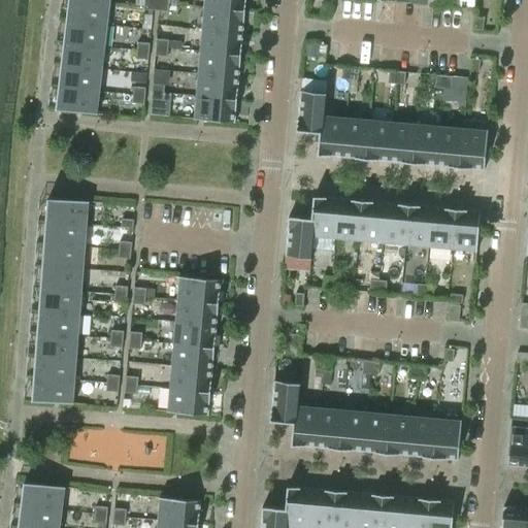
[(108,22),(110,0),(68,0),(66,18),(108,22)]
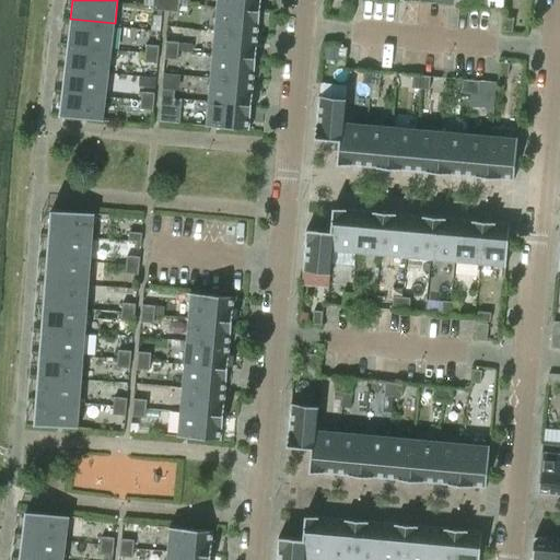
[(260,10),(260,0),(216,0),(216,7),(260,10)]
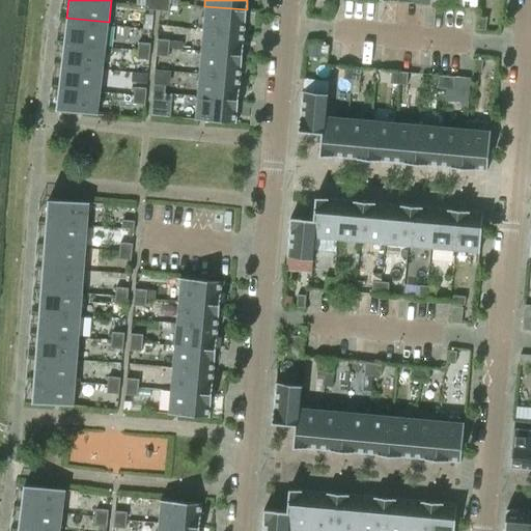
[(157,10),(157,2),(145,1),(144,9),(157,10)]
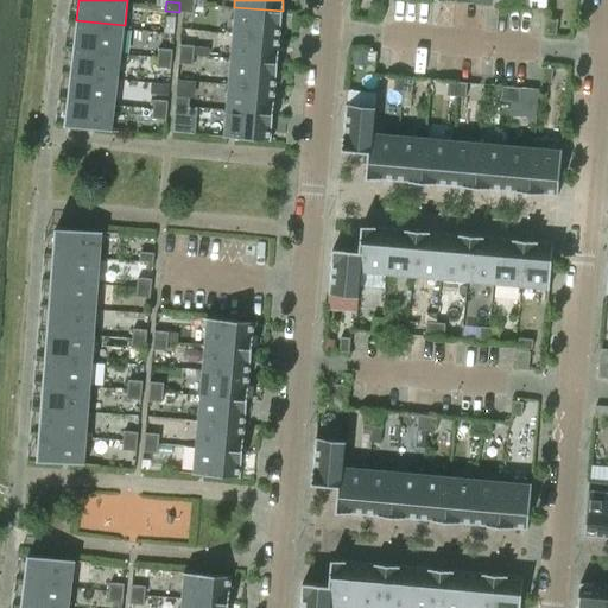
[(194,13),(194,4),(179,2),(179,12),(194,13)]
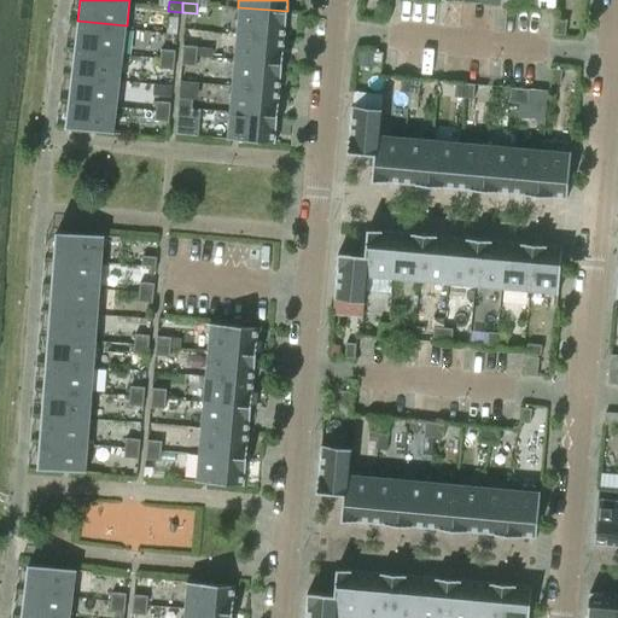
[(385,18),(386,5),(377,4),(375,18),(385,18)]
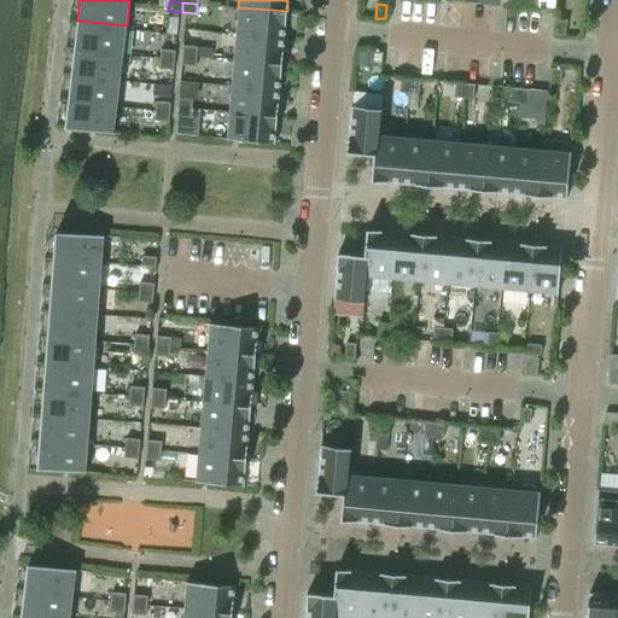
[(285,38),(287,11),(238,7),(235,34),(285,38)]
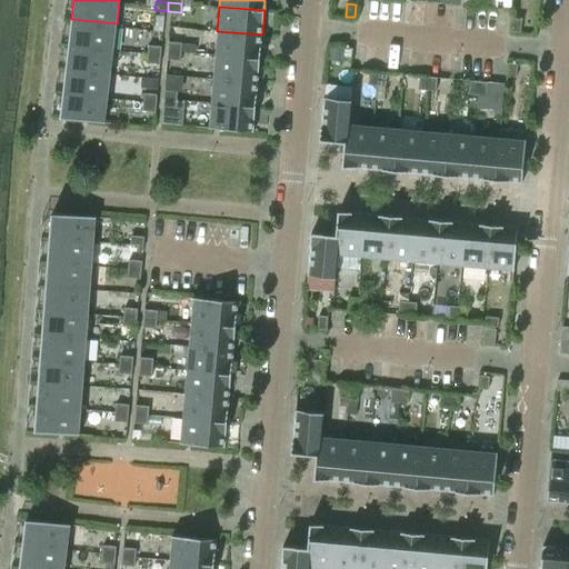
[(113,50),(117,23),(71,19),(69,46),(113,50)]
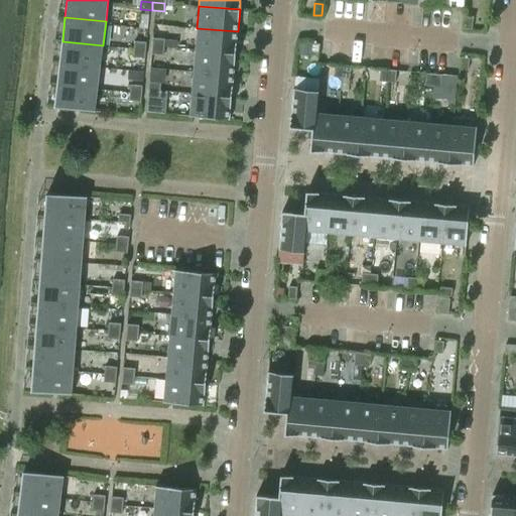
[(472,29),(473,17),(465,17),(464,28),(472,29)]
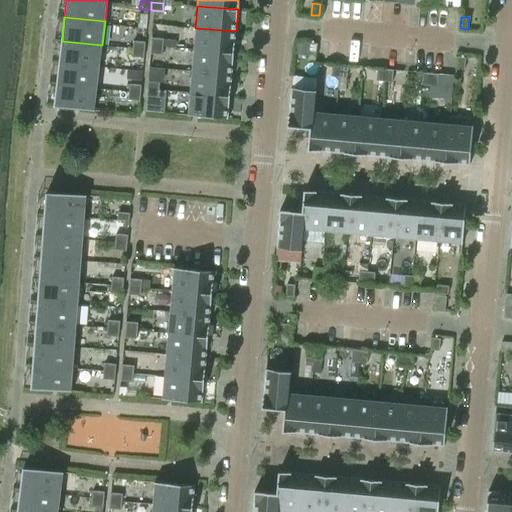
[(234,53),(236,31),(195,28),(193,50),(234,53)]
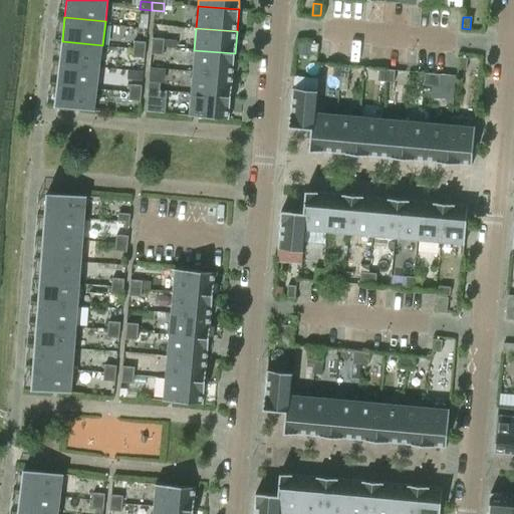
[(164,47),(164,39),(152,38),(152,46),(164,47)]
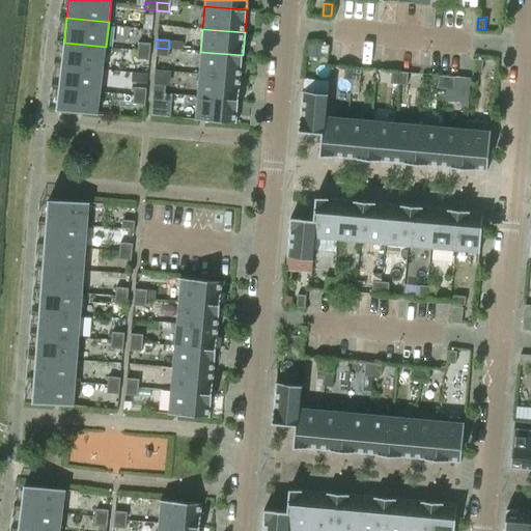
[(103,70),(106,47),(64,43),(61,64),(103,70)]
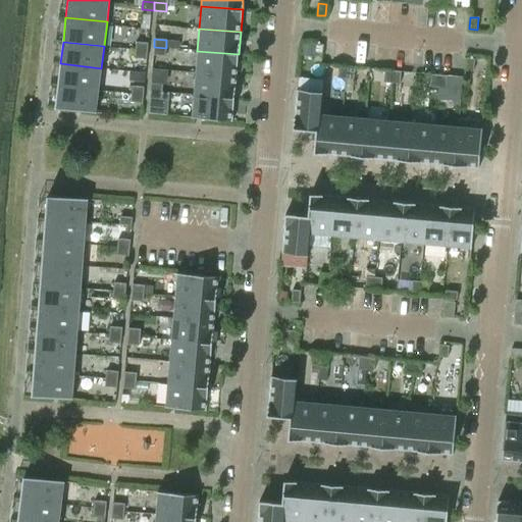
[(147,51),(148,43),(136,42),(135,50),(147,51)]
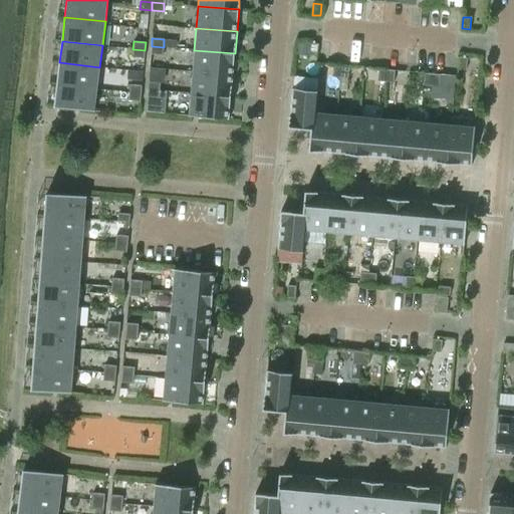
[(316,56),(317,44),(309,43),(308,55),(316,56)]
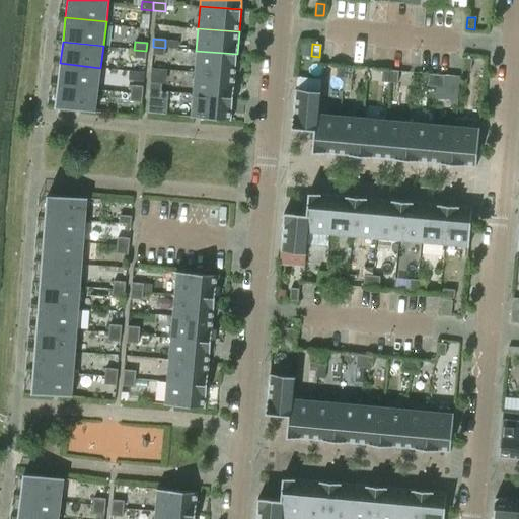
[(164,56),(165,48),(153,47),(152,55),(164,56)]
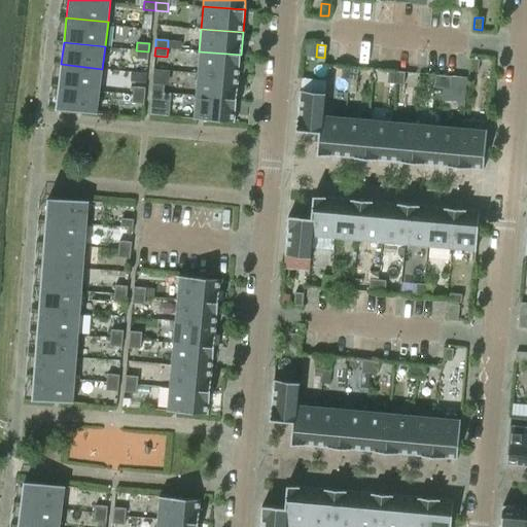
[(147,60),(148,51),(136,50),(135,59),(147,60)]
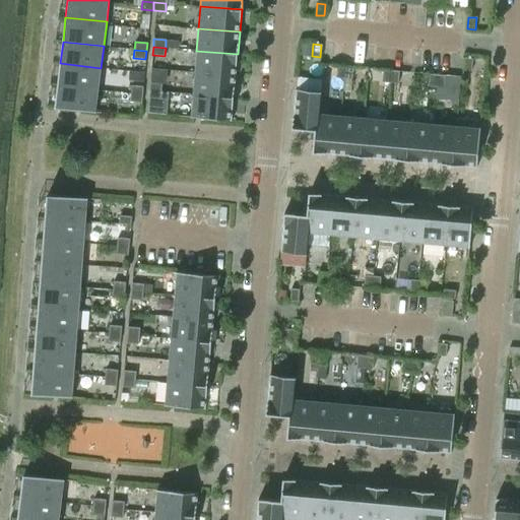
[(236,76),(238,54),(196,51),(194,72),(236,76)]
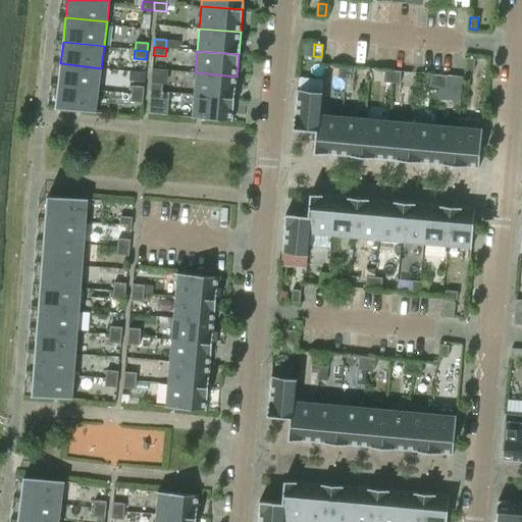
[(473,70),(474,58),(466,58),(465,70),(473,70)]
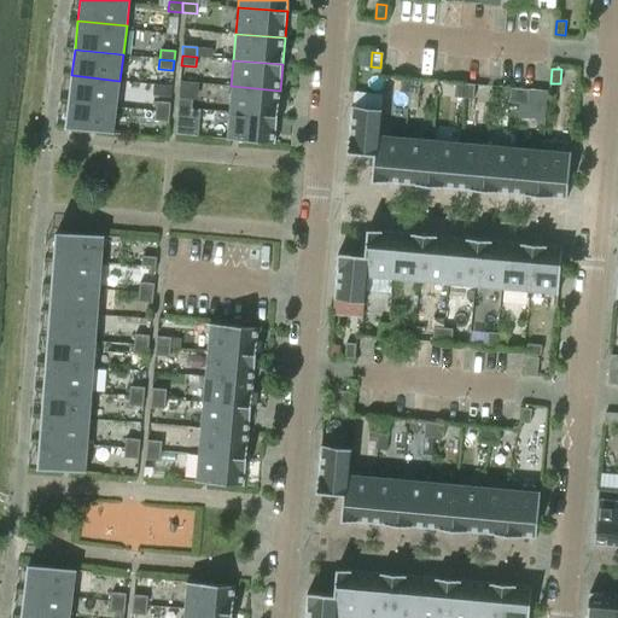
[(117,106),(120,81),(71,75),(69,101),(117,106)]
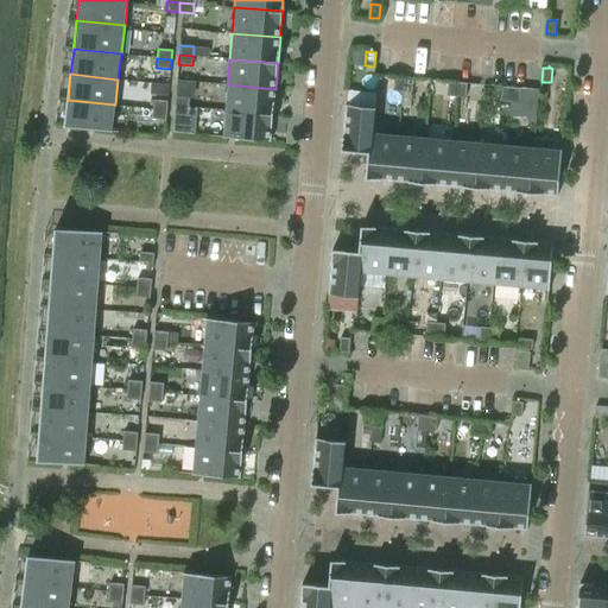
[(401,92),(404,77),(394,77),(392,90),(401,92)]
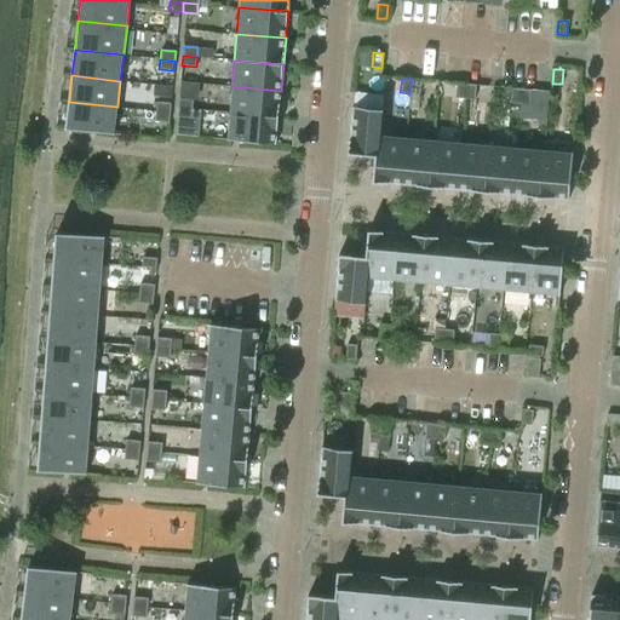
[(419,95),(420,80),(412,79),(409,93),(419,95)]
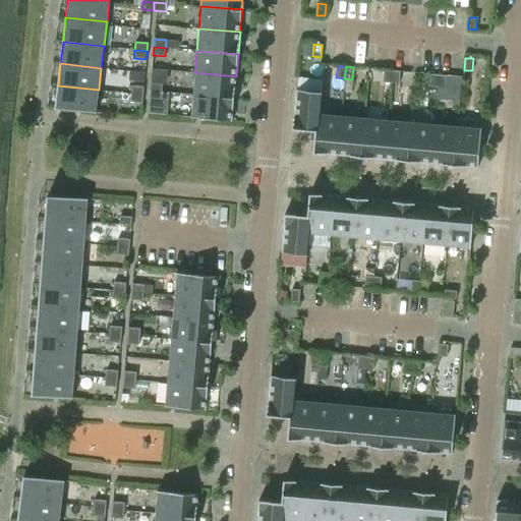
[(391,82),(392,70),(384,70),(383,82),(391,82)]
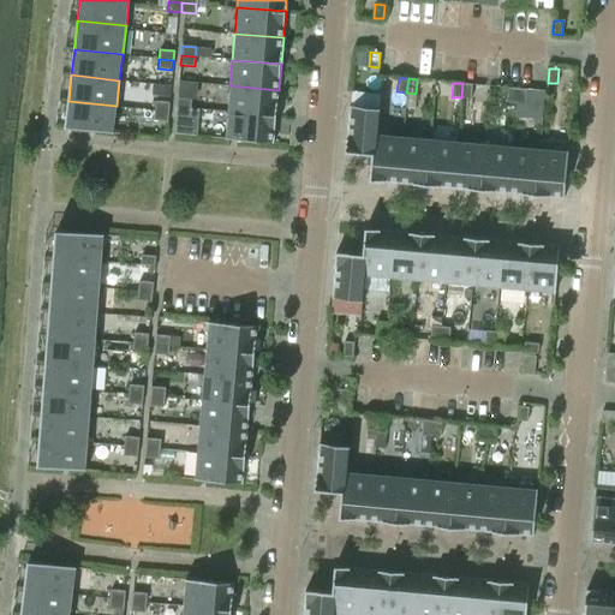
[(471,99),(472,84),(463,83),(461,97),(471,99)]
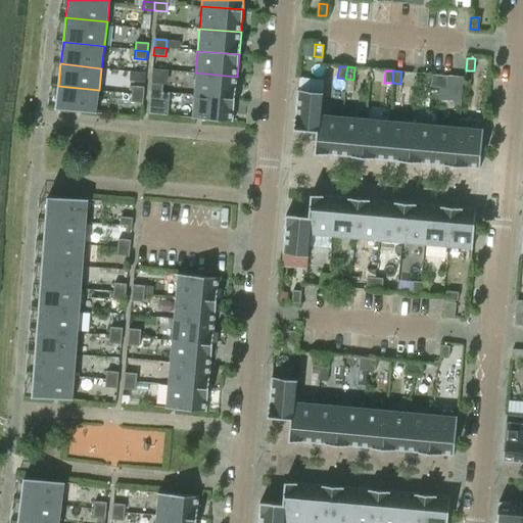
[(235,99),(237,77),(195,73),(193,95),(235,99)]
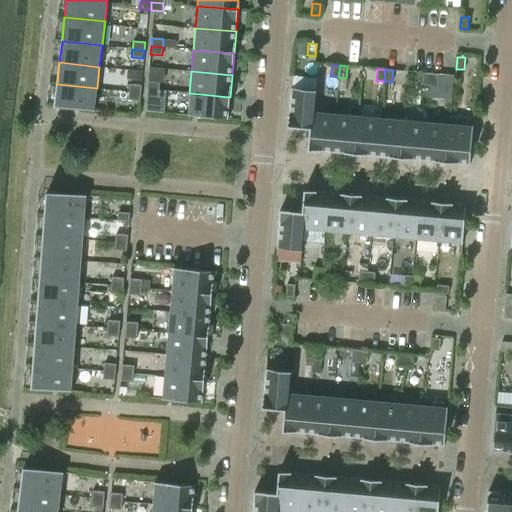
[(429,85),(430,73),(422,73),(421,85),(429,85)]
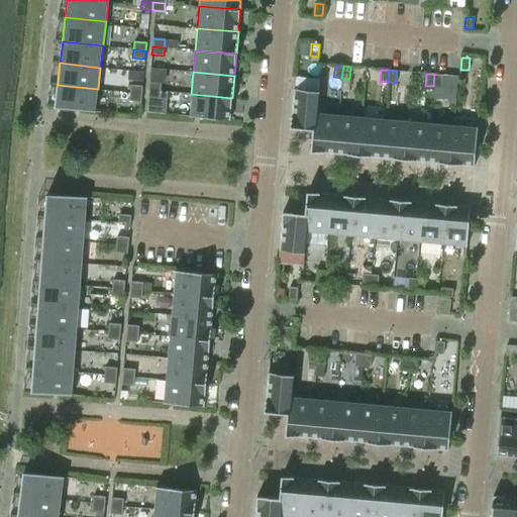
[(441,87),(442,75),(434,74),(433,86),(441,87)]
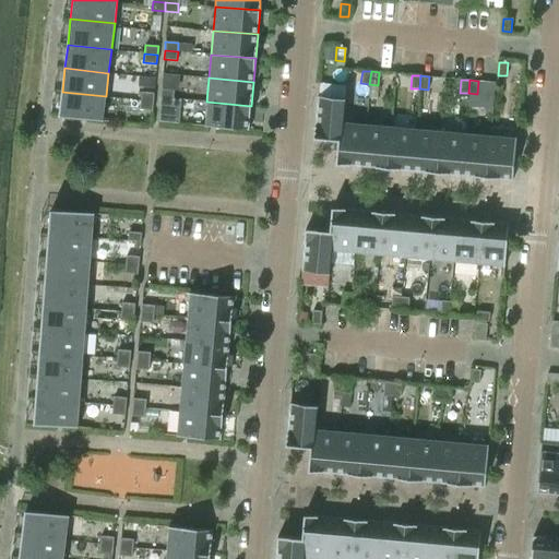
[(174,98),(175,90),(162,88),(161,97),(174,98)]
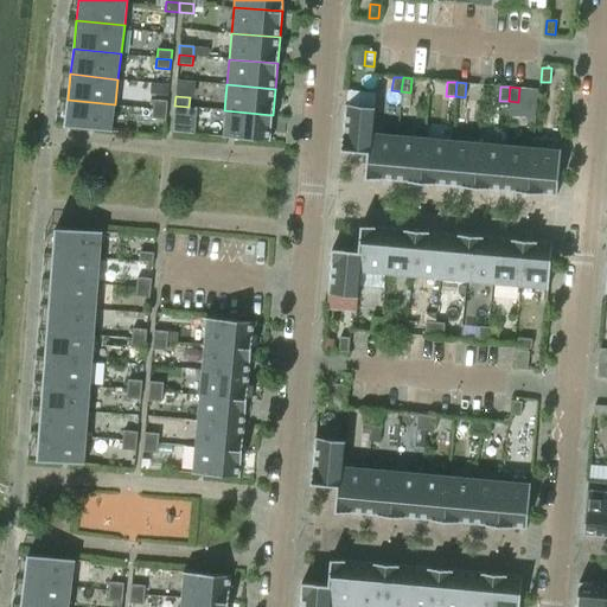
[(112,132),(115,104),(68,100),(64,126),(112,132)]
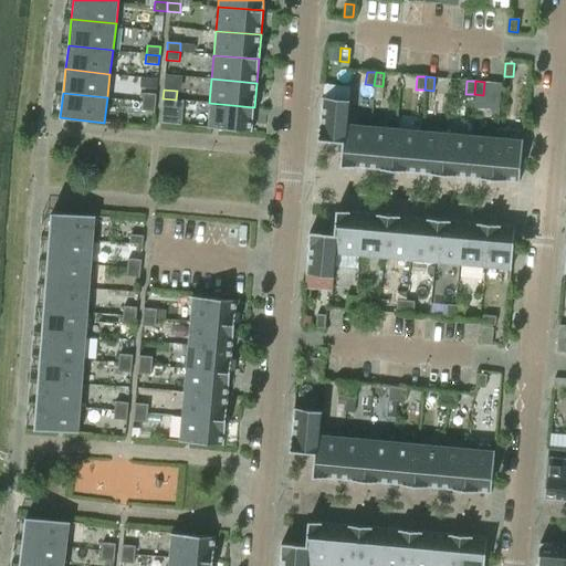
[(155,103),(156,94),(143,93),(142,102),(155,103)]
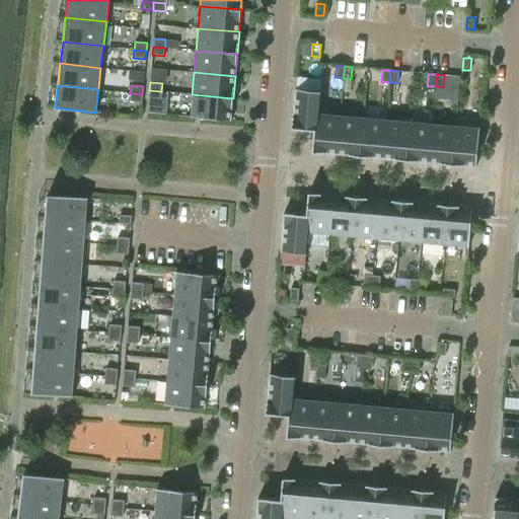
[(318,114),(320,91),(295,89),(291,129),(313,131),(315,131),(317,114),(318,114)]
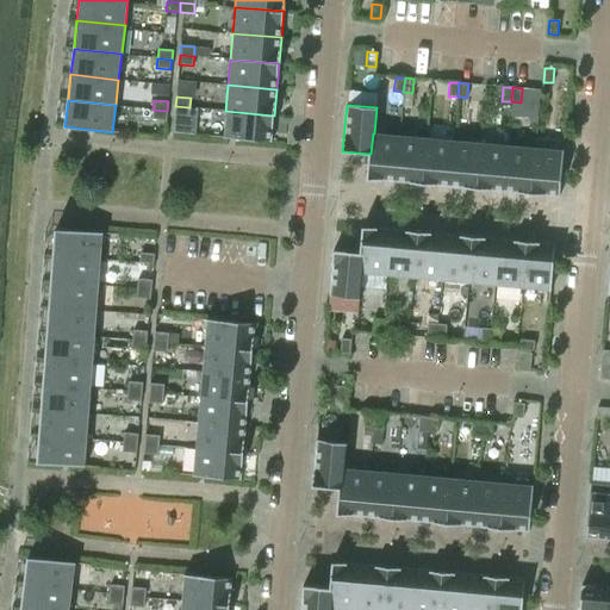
[(188,117),(190,107),(175,106),(174,116),(188,117)]
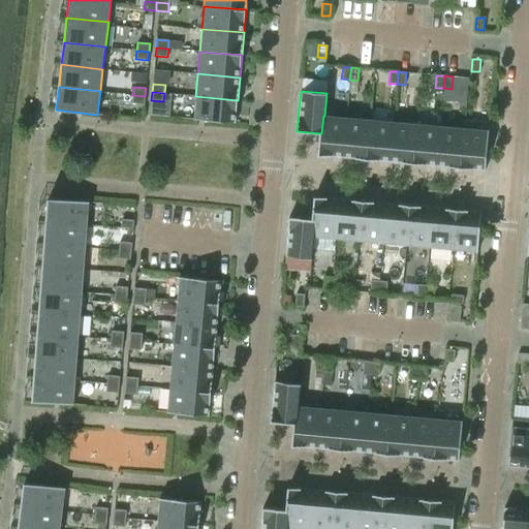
[(145,104),(145,96),(132,95),(132,103),(145,104)]
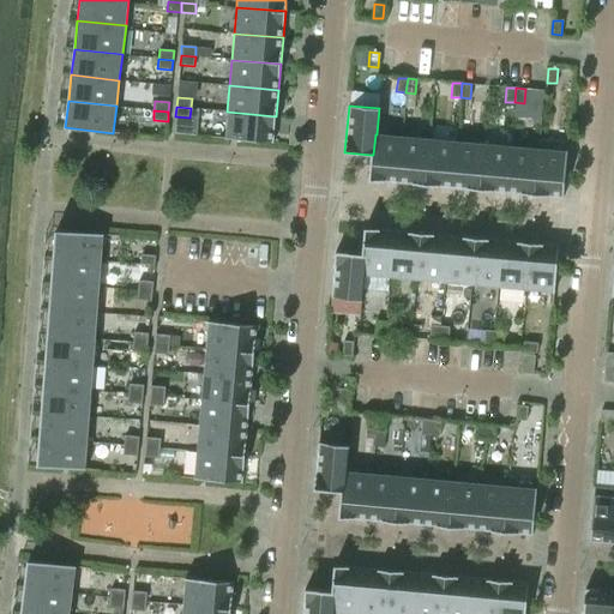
[(274,143),(276,116),(227,112),(224,138),(274,143)]
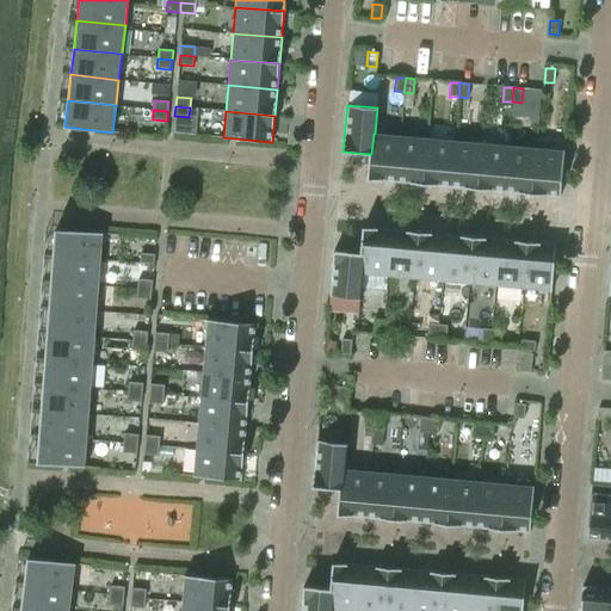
[(401,136),(375,134),(374,134),(371,154),(369,154),(366,179),(396,183),(401,136)]
